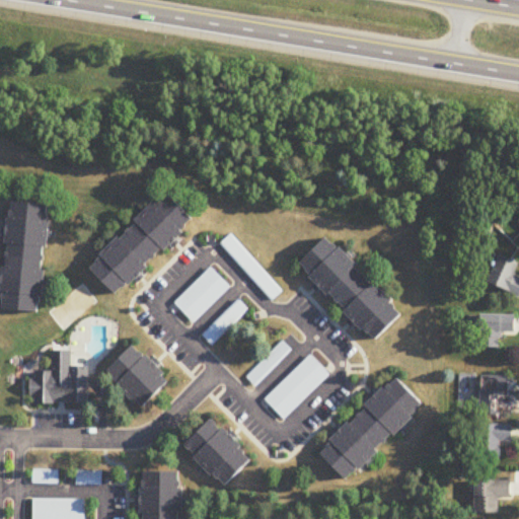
[(198,221),(169,192),(89,268),(118,297),(198,221)]
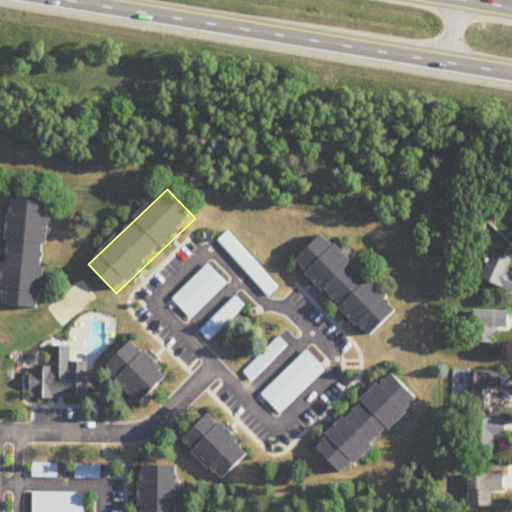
[(0,304),(41,309),(53,203),(13,198),(0,304)]
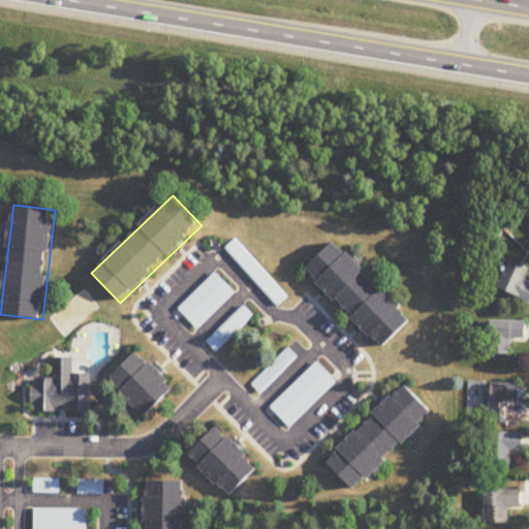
[(306,270),(384,348),(413,319),(335,241),(306,270)]
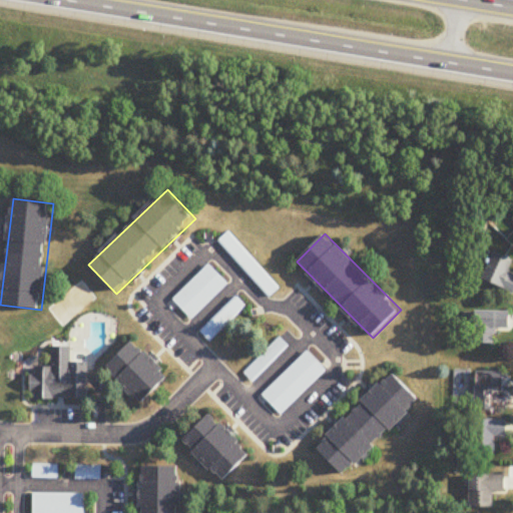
[(484,280),(512,292),(512,274),(509,272),(512,262),(512,258),(496,250),(484,280)]
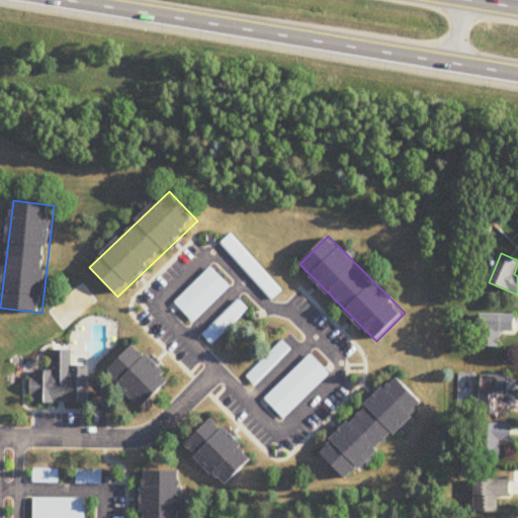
[(175,304),(194,323),(231,286),(211,267),(175,304)]
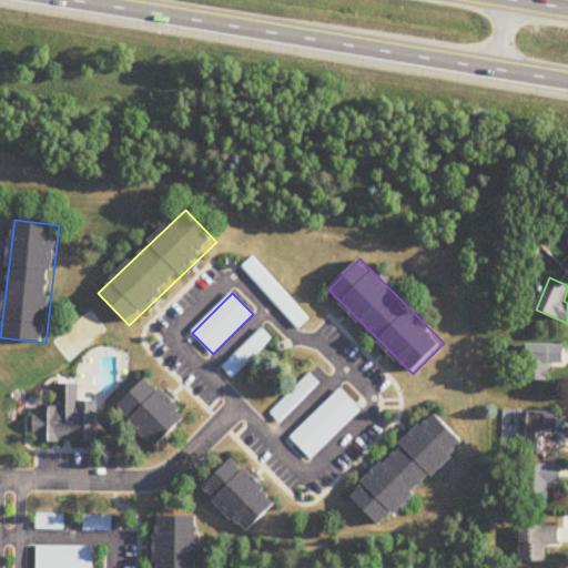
[(273,340),(262,328),(222,368),(233,379),(273,340)]
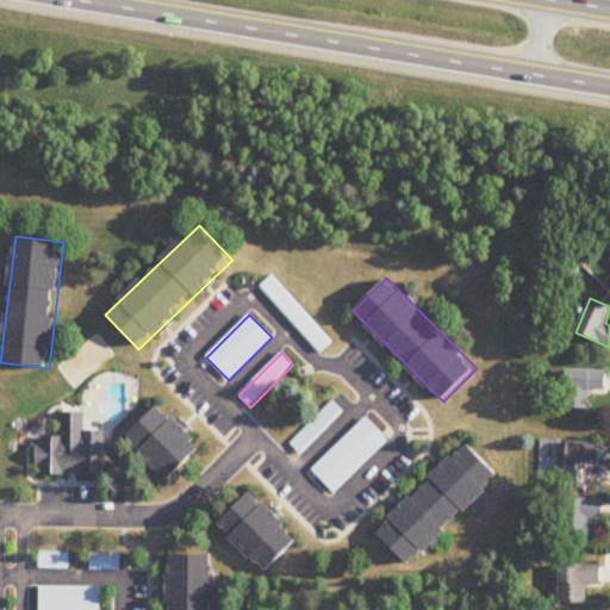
[(565,409),(591,409),(591,390),(607,390),(607,369),(565,369),(565,409)]
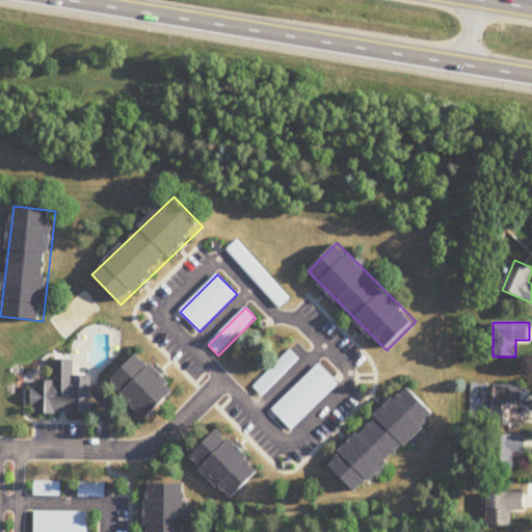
[(299,360),(290,349),(253,388),(262,397),(299,360)]
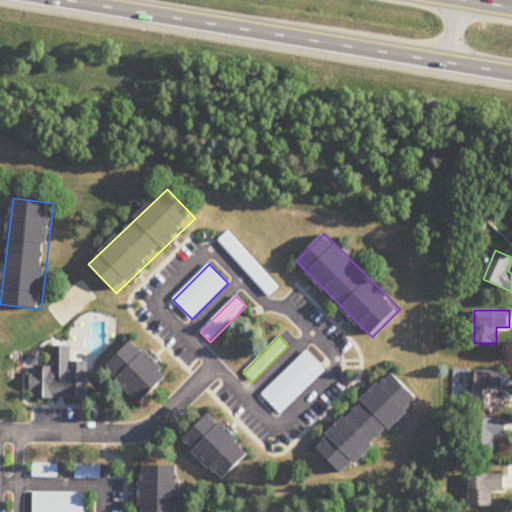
[(171,374),(135,338),(105,367),(141,403),(171,374)]
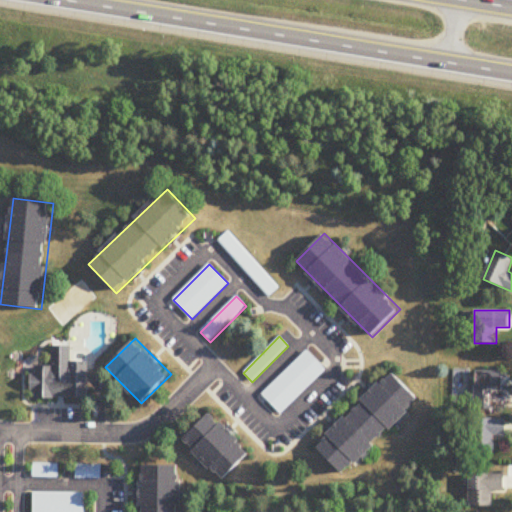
[(71,361),(71,346),(51,346),(51,366),(31,366),(30,398),(86,398),(86,361),(71,361)]
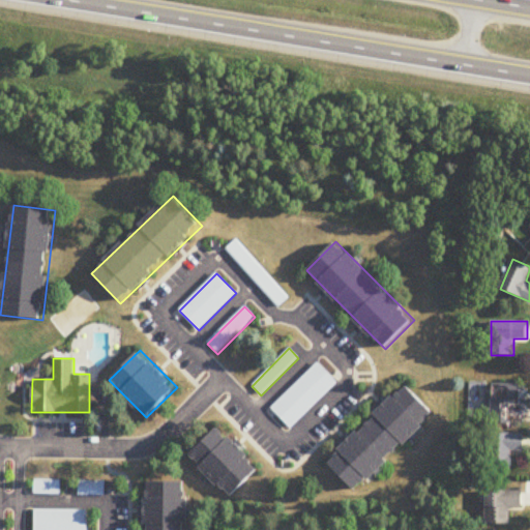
[(270,408),(291,429),(337,384),(318,363),(270,408)]
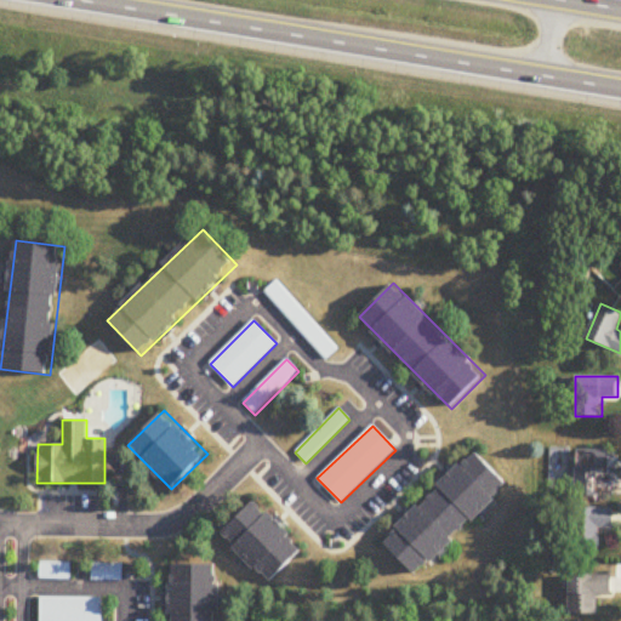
[(382,545),(417,579),(511,483),(477,449),(382,545)]
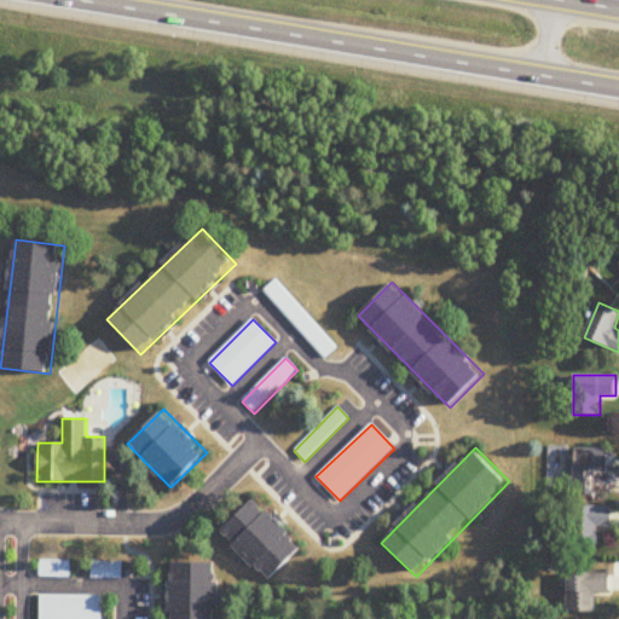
[(574,449),(574,496),(611,496),(611,449),(574,449)]
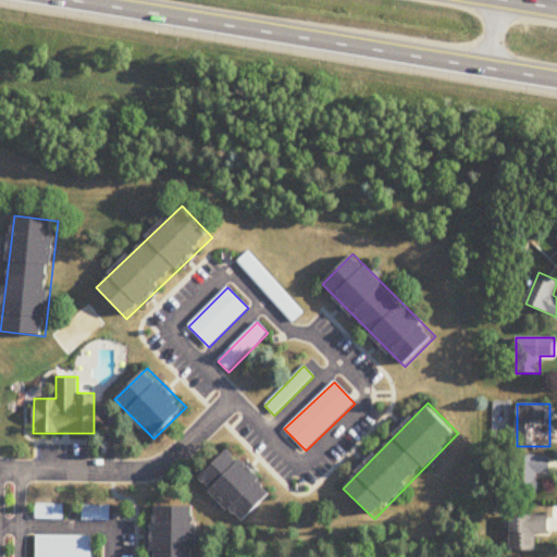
[(243,523),(274,493),(231,447),(199,478),(243,523)]
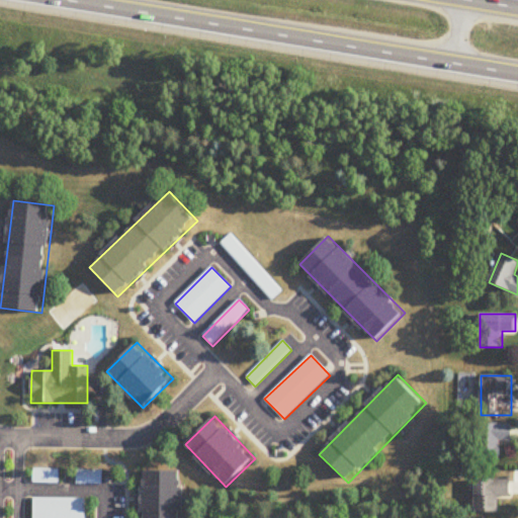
[(501,459),(501,442),(512,442),(512,424),(480,423),(479,459),(501,459)]
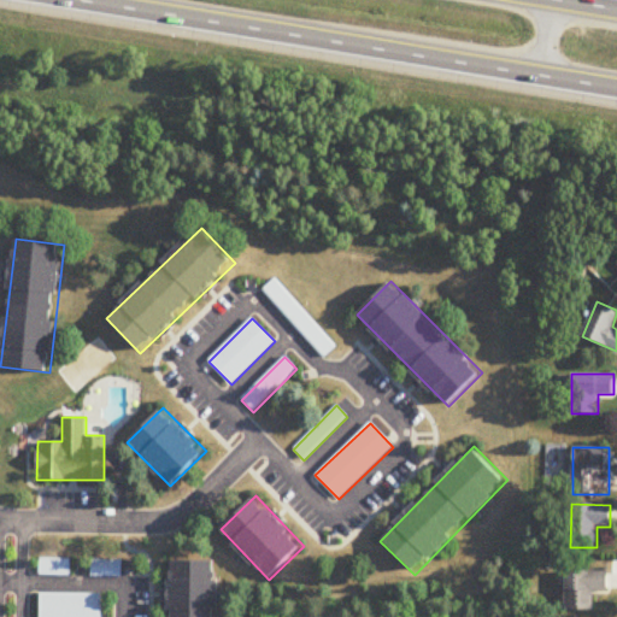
[(69,559),(39,559),(39,575),(69,575),(69,559)]
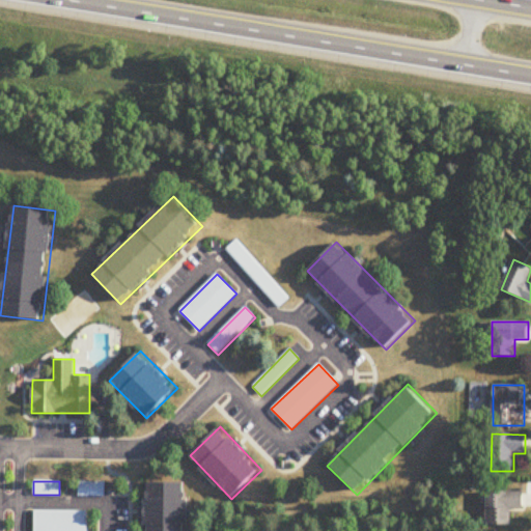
[(186,530),(186,482),(145,482),(145,530),(186,530)]
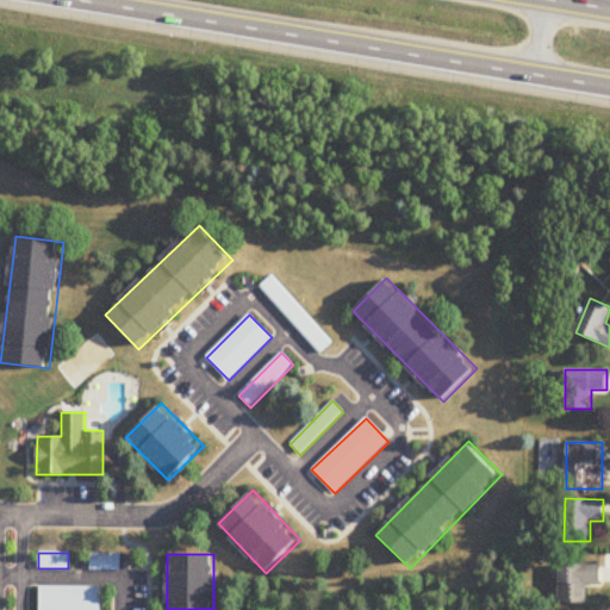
[(602,565),(559,565),(559,604),(587,604),(587,585),(602,585),(602,565)]
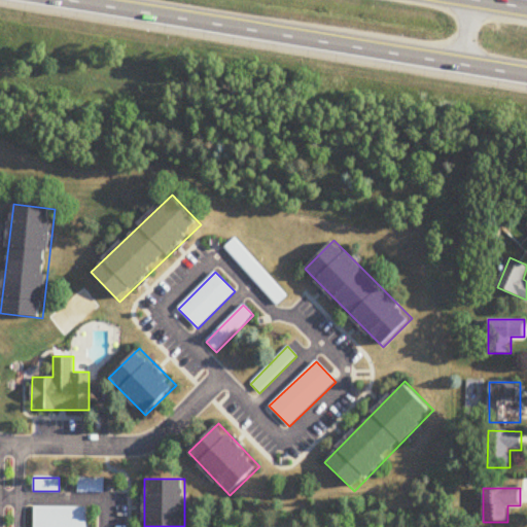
[(85,526),(86,506),(34,506),(33,526),(85,526)]
